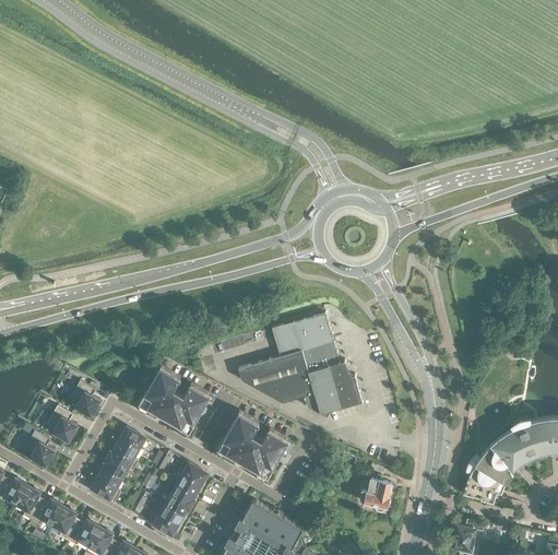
[(339,364),(333,342),(324,315),(271,330),(279,358),(237,370),(240,381),(282,404),(303,399),(305,409),(320,416),(361,403),(354,376),(348,378),(344,362),(339,364)]
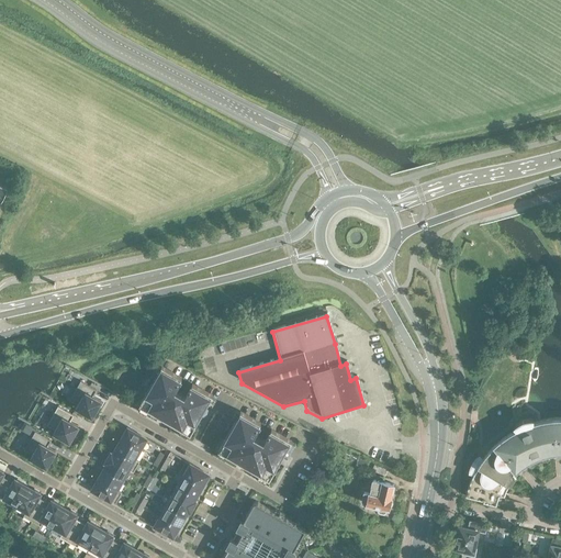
[(160,368),(138,406),(189,436),(211,397),(191,386),(184,397),(175,391),(181,379),(160,368)]
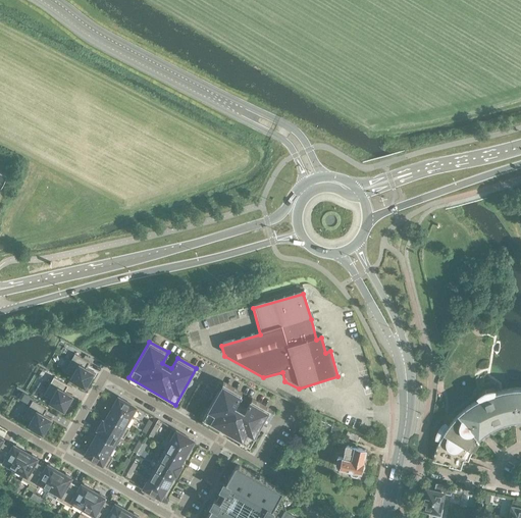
[(74,357),(64,374),(72,379),(70,381),(85,390),(93,375),(86,371),(89,365),(74,357)]
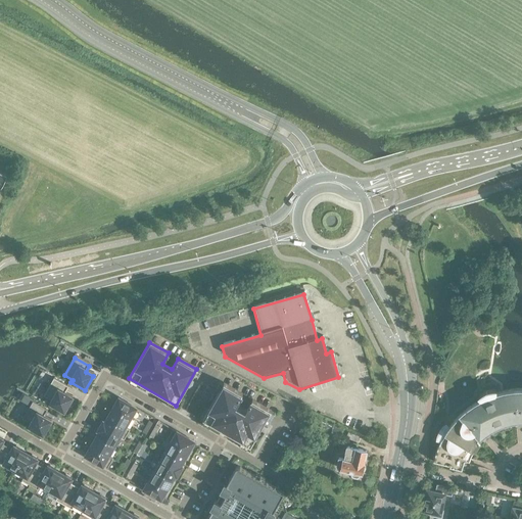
[(53,381),(43,398),(51,403),(50,406),(63,414),(72,399),(64,395),(67,389),(53,381)]
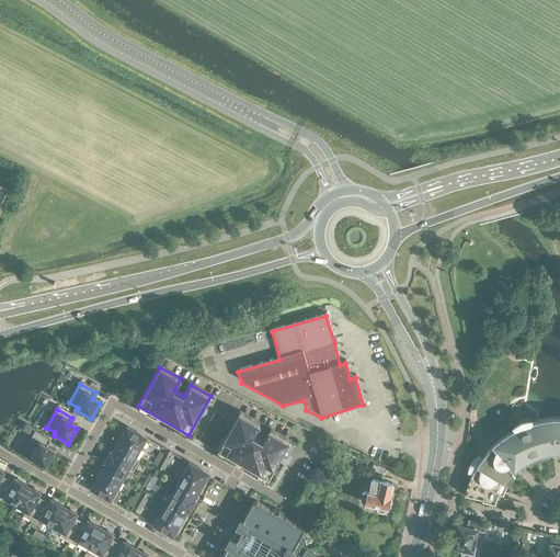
[(239,413),(216,452),(267,481),(289,442),(269,431),(263,442),(252,436),(259,424),(239,413)]
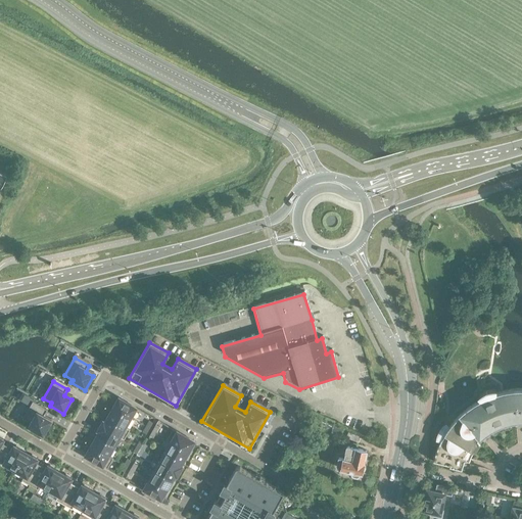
[(448,470),(462,473),(465,465),(470,452),(479,440),(485,434),(501,426),(514,423),(521,422),(521,393),(521,394),(495,396),(492,397),(488,398),(485,400),(481,403),(463,414),(456,422),(448,430),(446,433),(444,436),(442,439),(440,443),(432,464),(449,468),(448,470)]
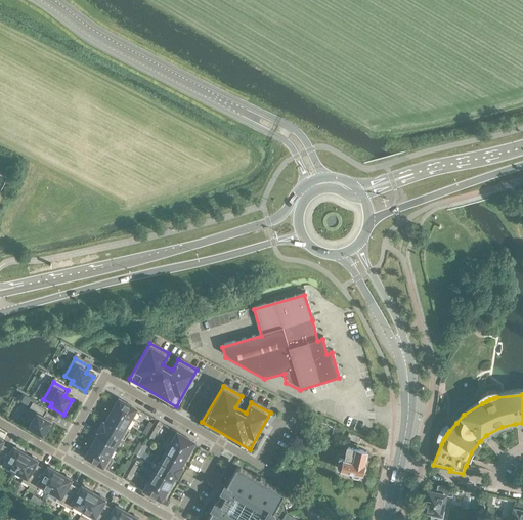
[(30,407),(32,400),(18,395),(15,401),(30,407)]
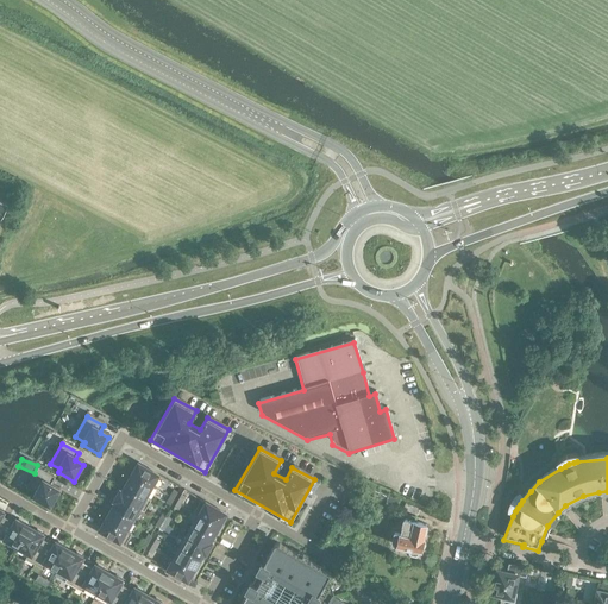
[(131,477),(152,490),(158,478),(137,466),(131,477)]
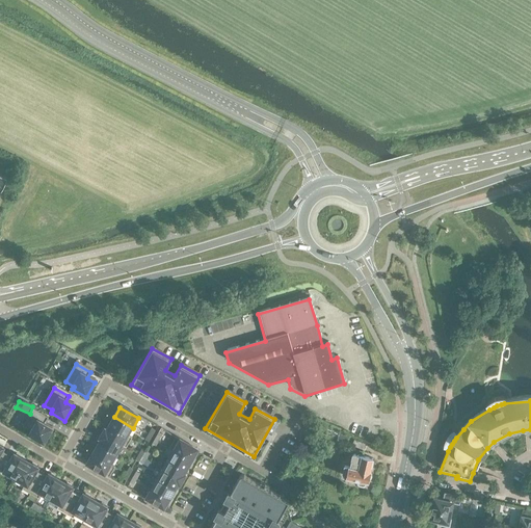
[(32,412),(22,429),(30,433),(29,436),(44,444),(52,430),(45,425),(48,420),(32,412)]
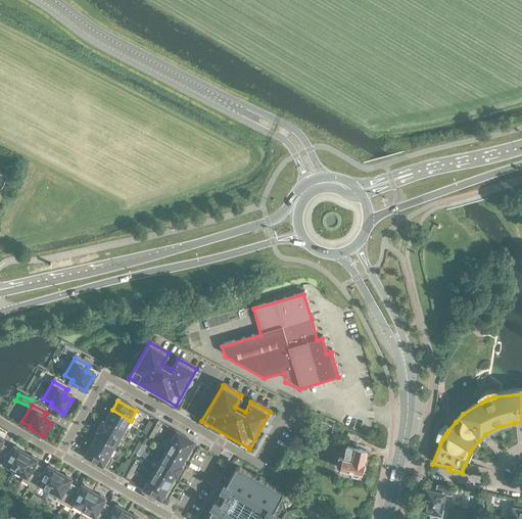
[(131,421),(112,410),(107,420),(125,430),(131,421)]
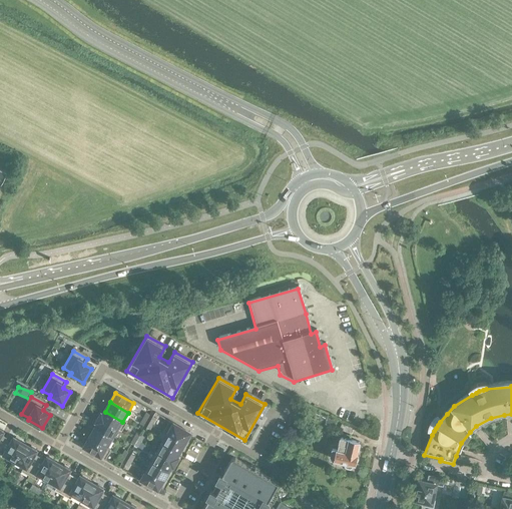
[(126,424),(122,422),(105,412),(102,417),(100,416),(97,421),(116,432),(121,435),(126,424)]
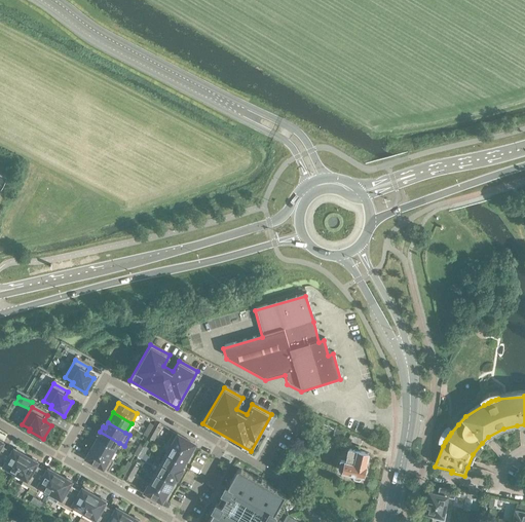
[(119,443),(100,432),(98,436),(99,437),(97,442),(114,452),(119,443)]
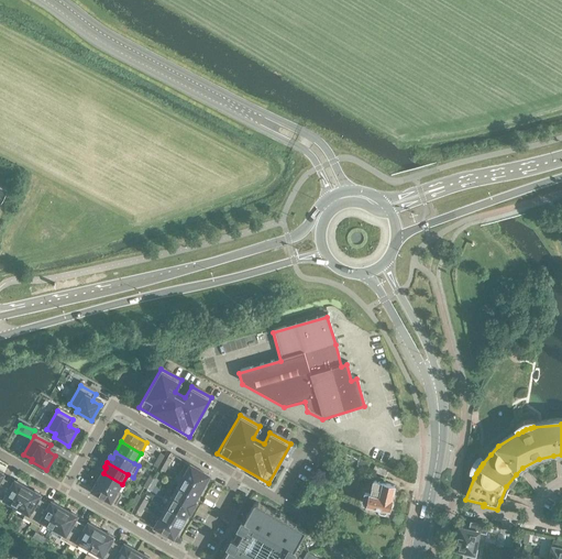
[(209,479),(185,466),(178,477),(184,479),(184,478),(202,489),(209,479)]
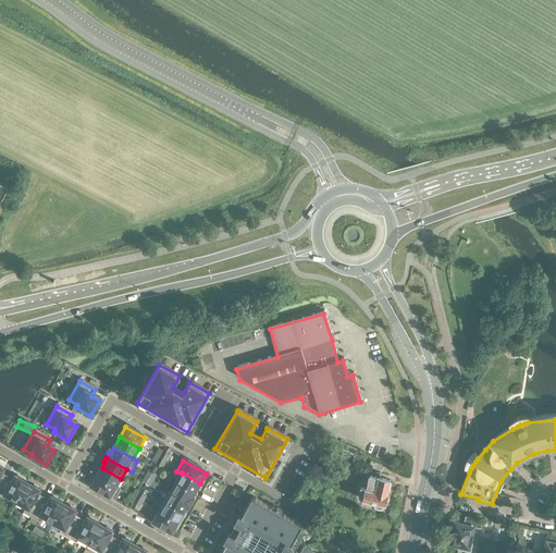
[(381,476),(383,469),(370,463),(368,469),(381,476)]
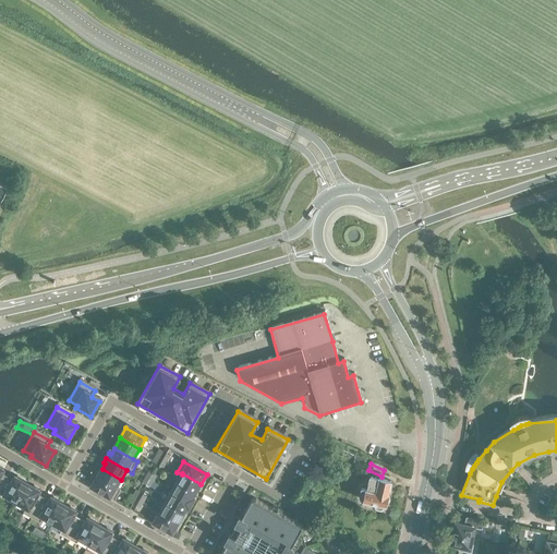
[(121,480),(103,469),(96,479),(116,490),(121,480)]
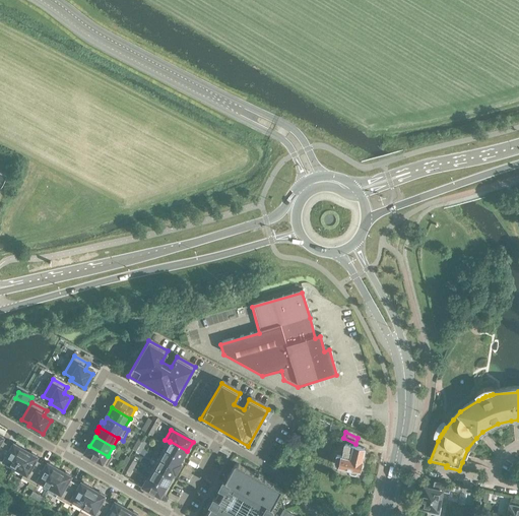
[(182,461),(187,451),(170,441),(170,442),(165,451),(182,461)]
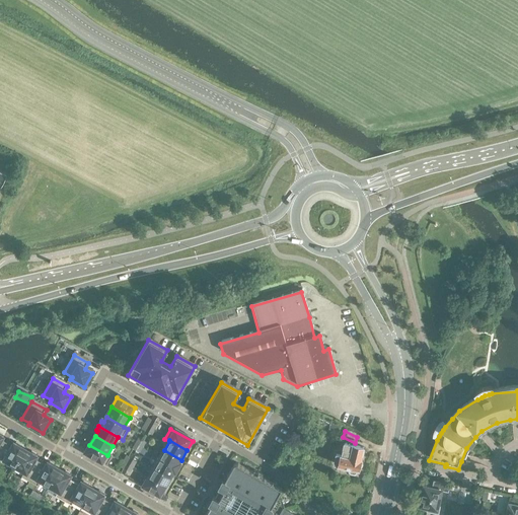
[(6,446),(0,456),(0,461),(15,470),(24,452),(19,449),(20,448),(15,445),(14,446),(13,445),(11,448),(6,446)]
